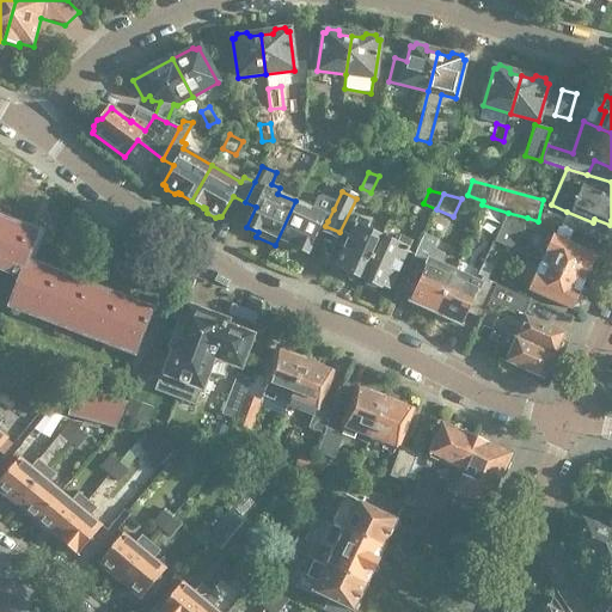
[(295,201),(275,245),(294,254),(297,250),(307,255),(324,219),(328,221),(334,209),(319,203),(317,204),(314,210),(295,201)]
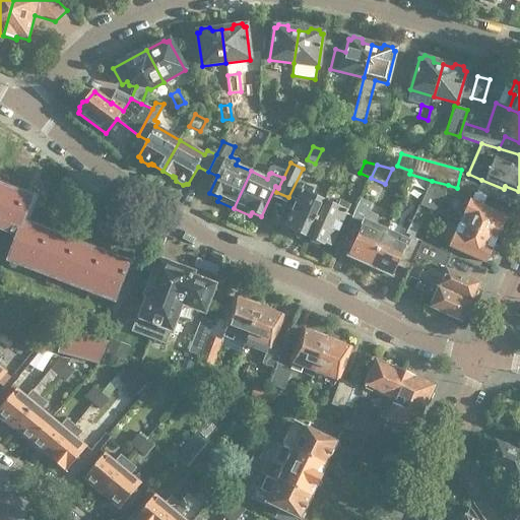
[(432,181),(409,174),(406,182),(408,183),(428,190),(432,181)]
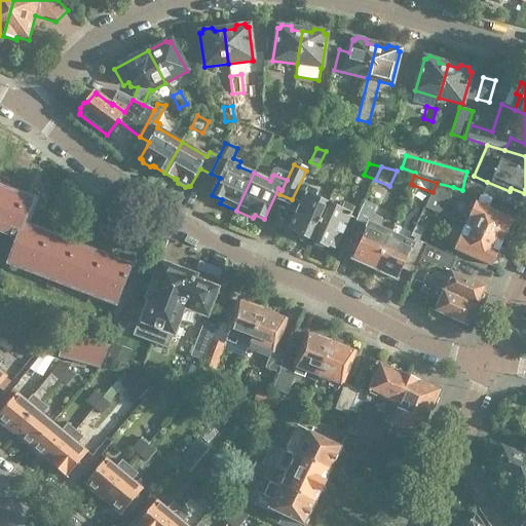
[(525,189),(524,193),(511,188),(510,191),(487,182),(481,195),(525,211),(525,189)]
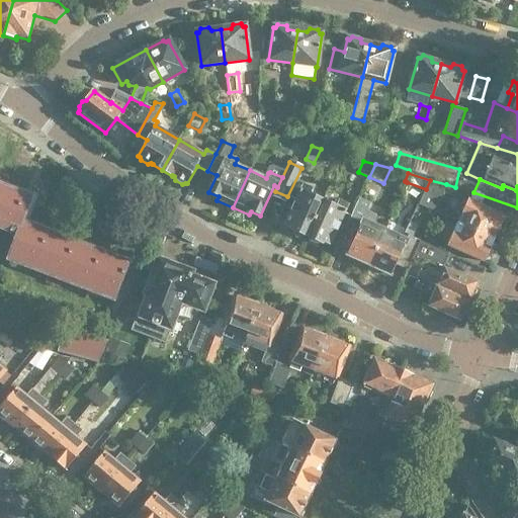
[(434,211),(446,184),(430,180),(426,189),(419,204),(434,211)]
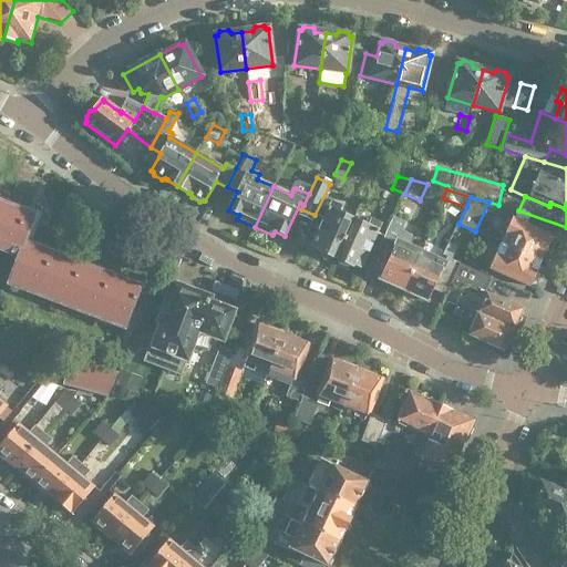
[(334,258),(336,259),(353,220),(339,215),(342,207),(331,202),(311,246),(320,249),(319,251),(320,253),(321,257),(330,261),(334,258)]
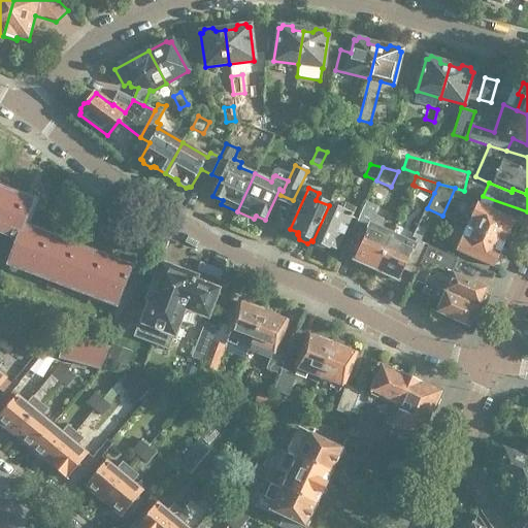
[(9,195),(0,191),(0,232),(11,236),(26,199),(10,193),(9,195)]
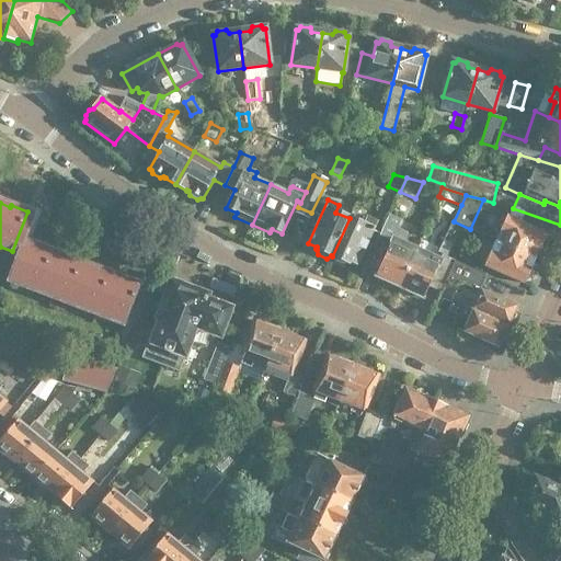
[(363,225),(350,218),(332,256),(334,258),(334,262),(343,266),(347,263),(350,264),(350,262),(358,265),(378,222),(366,217),(363,225)]
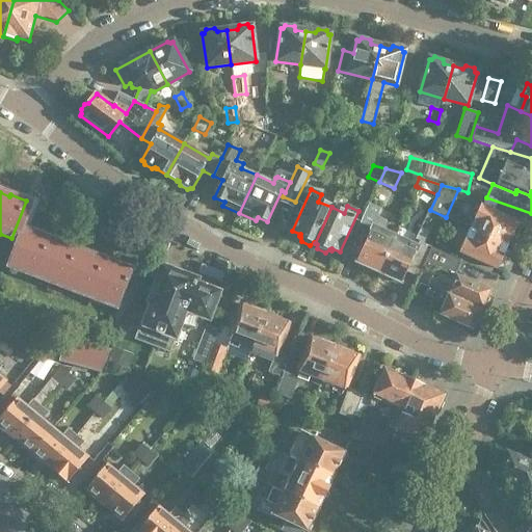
[(368,271),(377,276),(395,237),(382,231),(387,221),(377,217),(380,211),(369,206),(360,224),(371,230),(355,263),(366,267),(368,271)]
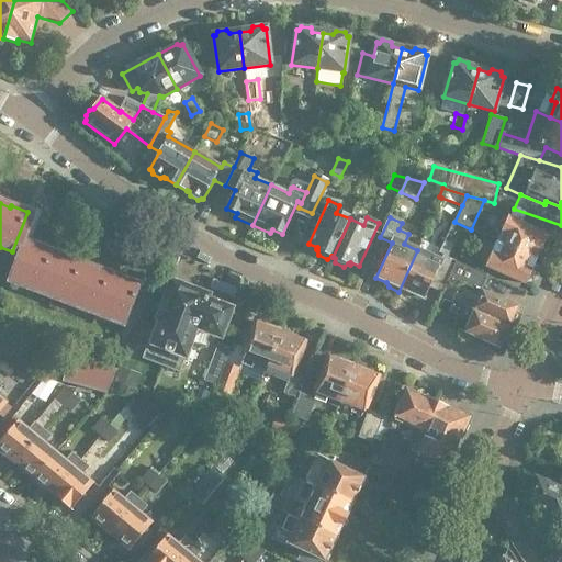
[(507,217),(496,243),(536,260),(539,261),(550,238),(547,237),(548,235),(534,229),(536,223),(524,217),(521,224),(507,217)]
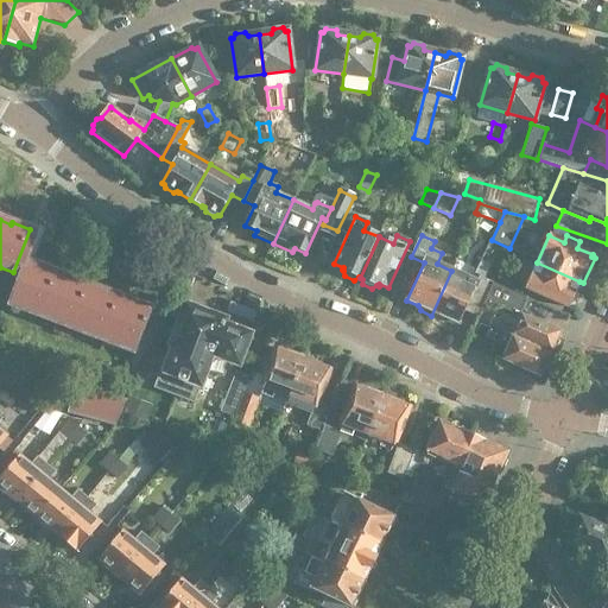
[(475,274),(483,278),(491,265),(481,261),(475,274)]
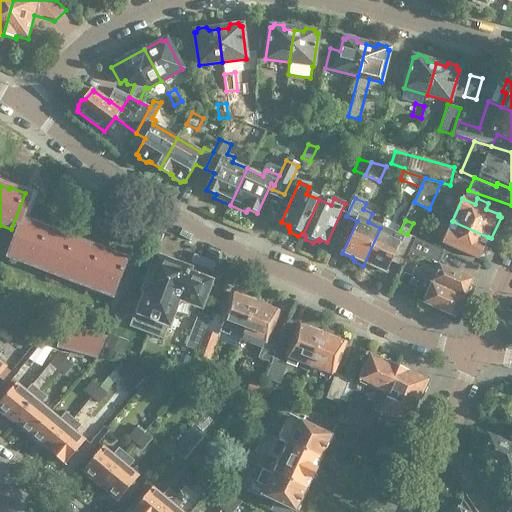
[(484,247),(488,237),(452,221),(442,243),(478,260),(479,257),(482,257),(486,249),(484,247)]
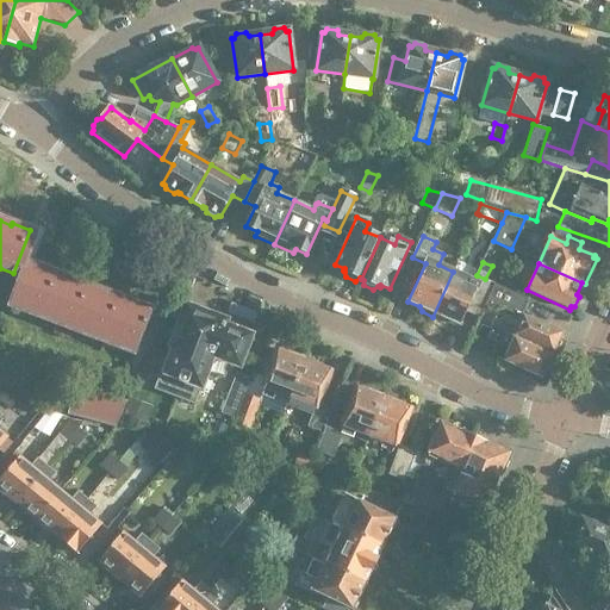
[(43,312),(57,277),(58,274),(41,267),(39,269),(25,265),(11,300),(26,306),(24,311),(41,318),(43,312)]
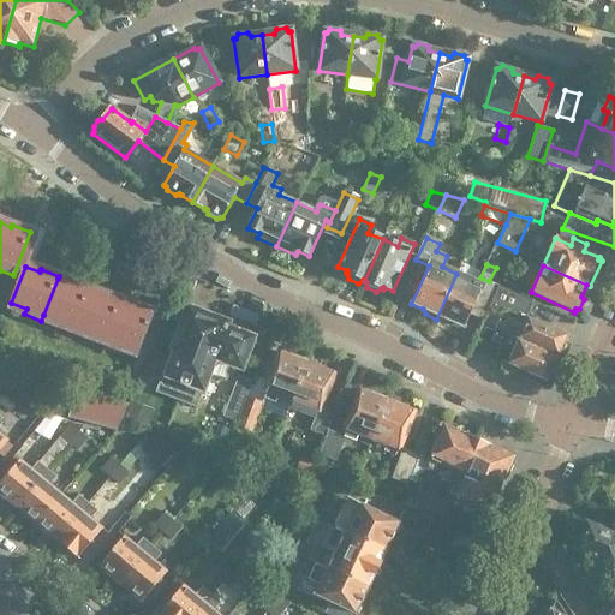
[(457,274),(436,320),(447,324),(452,322),(464,328),(470,315),(483,321),(487,314),(499,287),(484,281),(482,286),(457,274)]
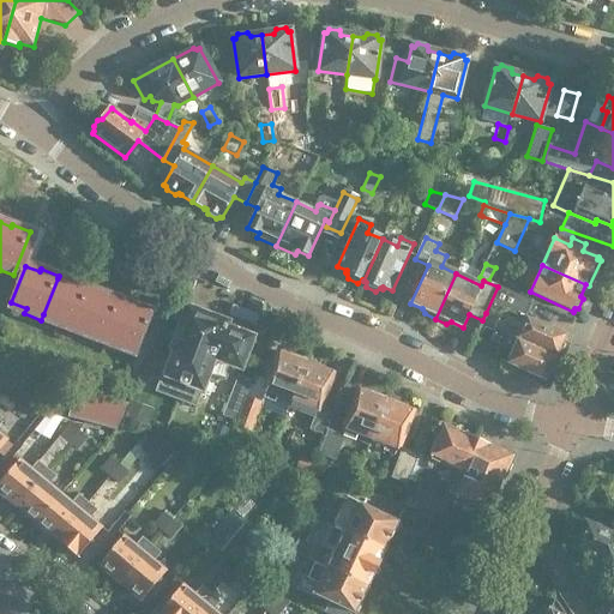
[(71,283),(58,278),(43,314),(58,320),(55,325),(72,332),(74,326),(89,290),(90,288),(72,281),(71,283)]
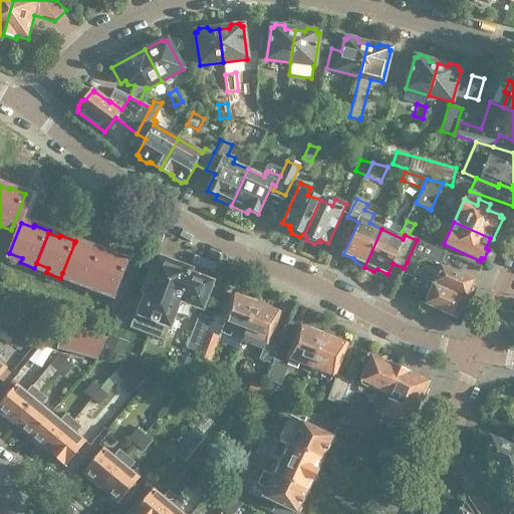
[(409,285),(418,288),(430,261),(440,266),(446,253),(417,240),(407,262),(417,266),(409,285)]
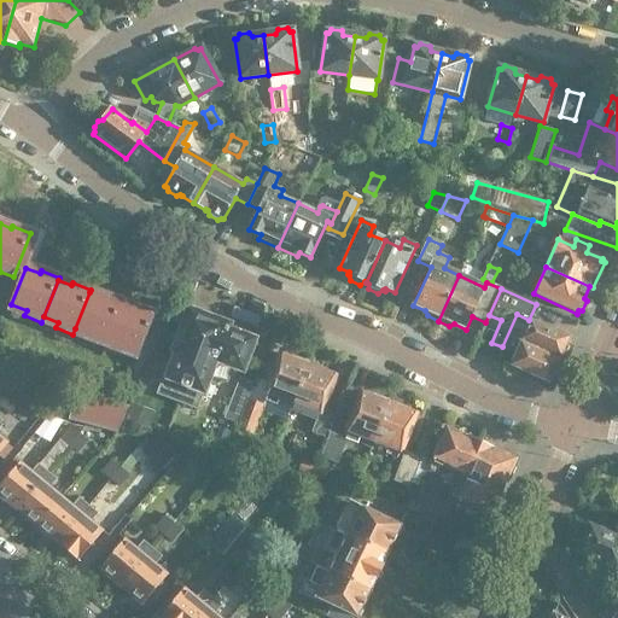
[(106,340),(121,304),(122,302),(104,295),(103,297),(89,292),(75,328),(89,334),(88,339),(105,347),(106,340)]
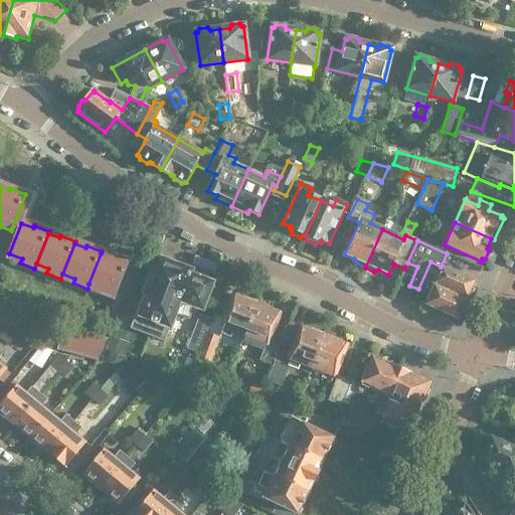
[(112,258),(101,253),(89,284),(101,289),(100,293),(114,299),(128,262),(113,255),(112,258)]
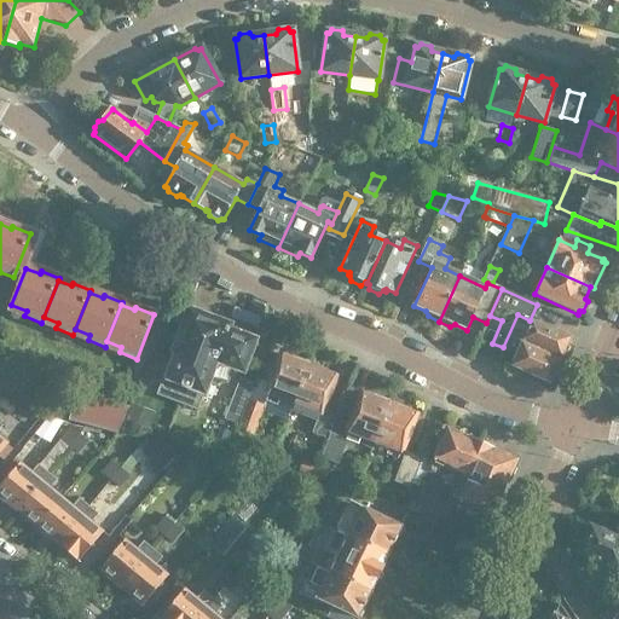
[(192,312),(189,311),(163,379),(203,393),(214,368),(221,370),(224,365),(243,372),(255,341),(227,330),(230,325),(206,317),(204,312),(197,310),(192,312)]
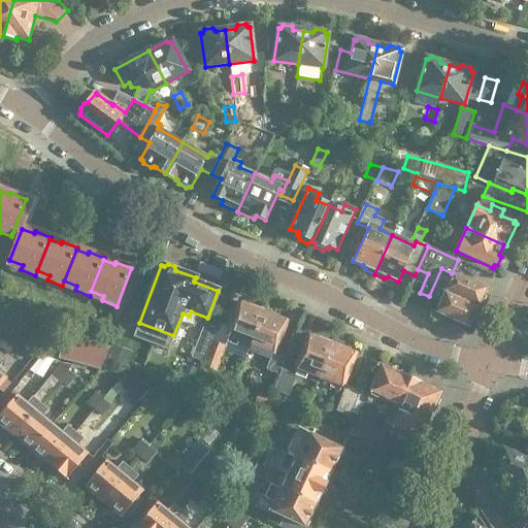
[(441,268),(429,296),(427,301),(438,306),(435,314),(469,328),(479,308),(488,289),(452,273),(441,268)]
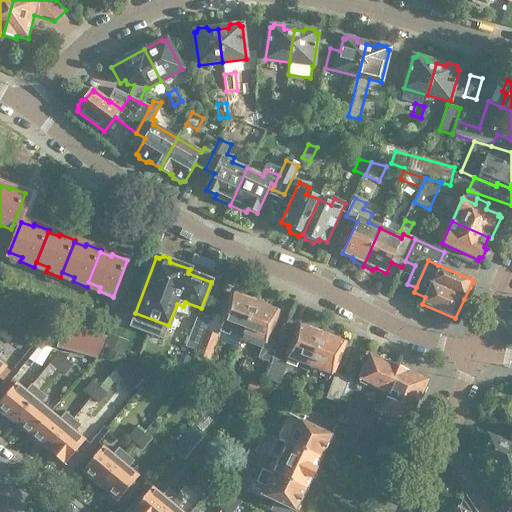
[(231,330),(243,334),(256,301),(241,295),(241,298),(233,295),(230,303),(229,302),(223,318),(224,318),(219,332),(229,336),(231,330)]
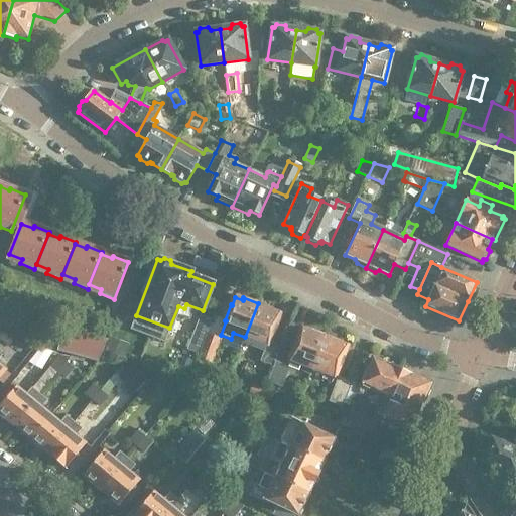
[(272,308),(258,303),(245,337),(256,342),(254,348),(263,352),(259,362),(272,366),(279,346),(268,342),(269,338),(271,338),(277,323),(275,321),(278,314),(271,311),(272,308)]
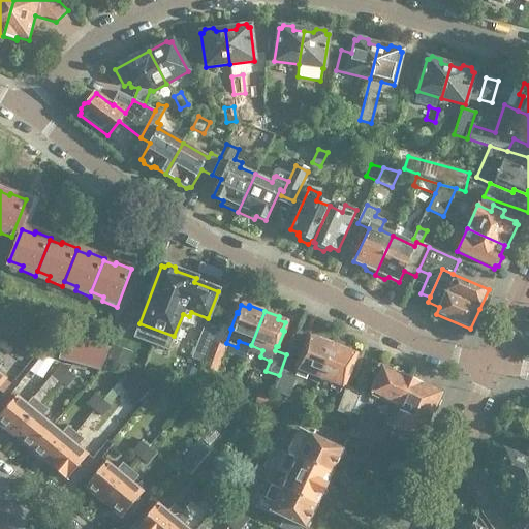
[(203,365),(211,342),(216,330),(205,325),(191,360),(203,365)]
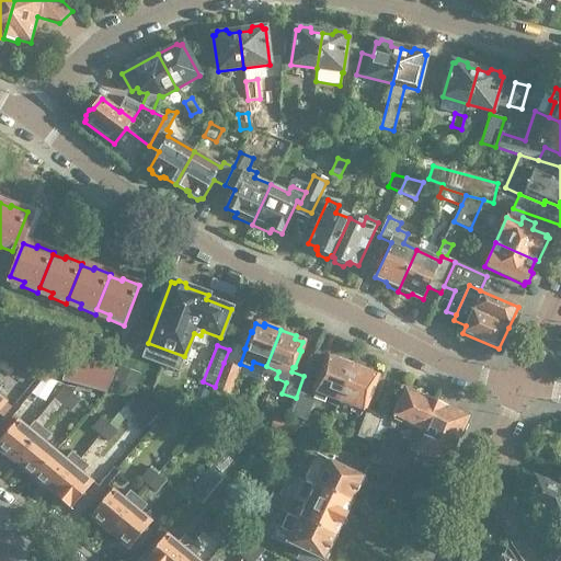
[(0,353),(0,369),(1,370),(10,359),(1,352),(0,353)]
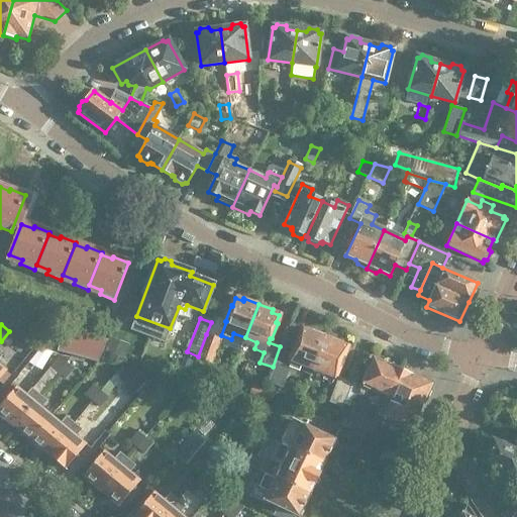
[(106,341),(64,330),(58,350),(98,360),(106,341)]
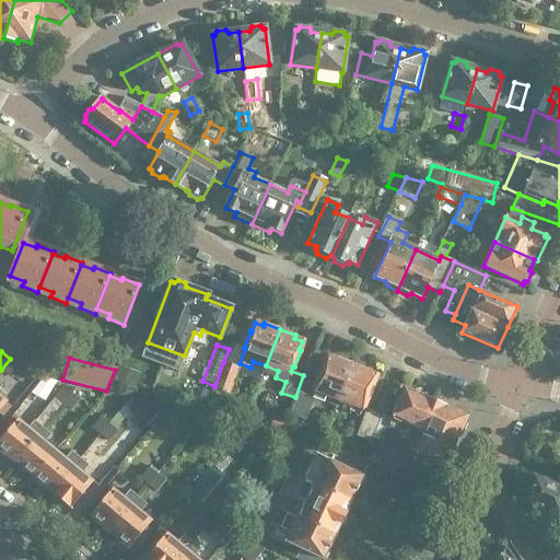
[(319,381),(303,375),(295,397),(289,415),(304,420),(312,398),(323,403),(326,396),(339,400),(352,364),(337,358),(336,361),(328,358),(325,366),(323,365),(319,373),(322,374),(319,381)]
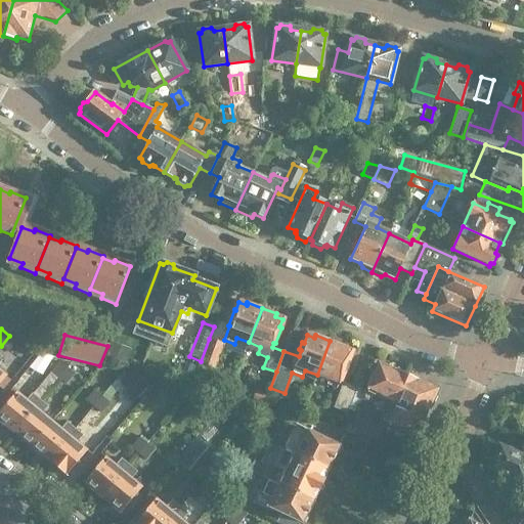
[(9,336),(1,346),(8,353),(16,342),(9,336)]
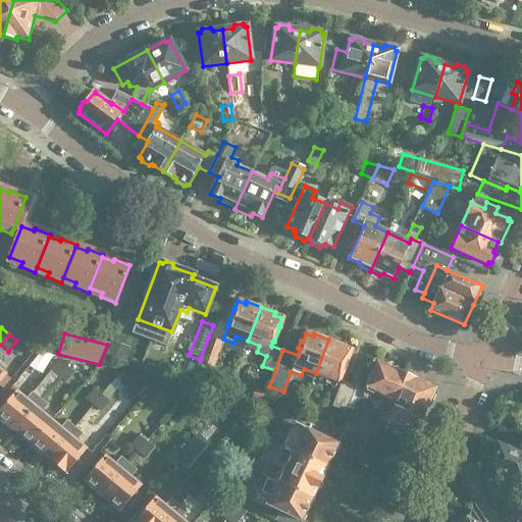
[(222,343),(208,337),(200,360),(198,367),(207,370),(208,366),(213,368),(222,343)]
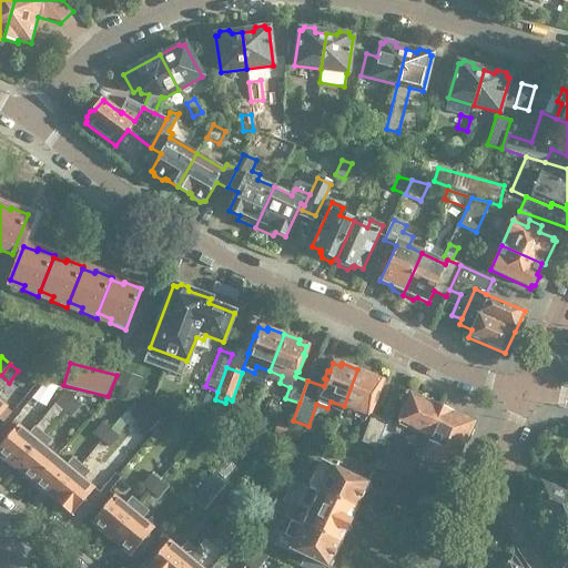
[(142,377),(121,369),(115,386),(137,394),(142,377)]
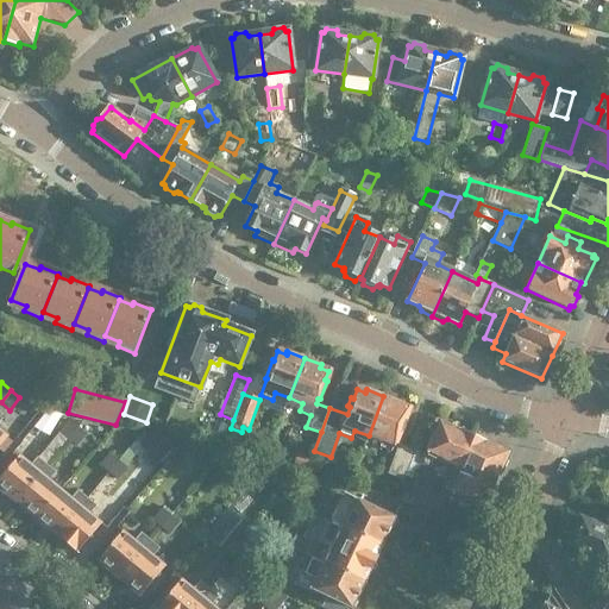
[(400,402),(383,396),(369,435),(382,441),(380,449),(391,452),(397,435),(400,437),(407,419),(405,418),(408,408),(400,405),(400,402)]
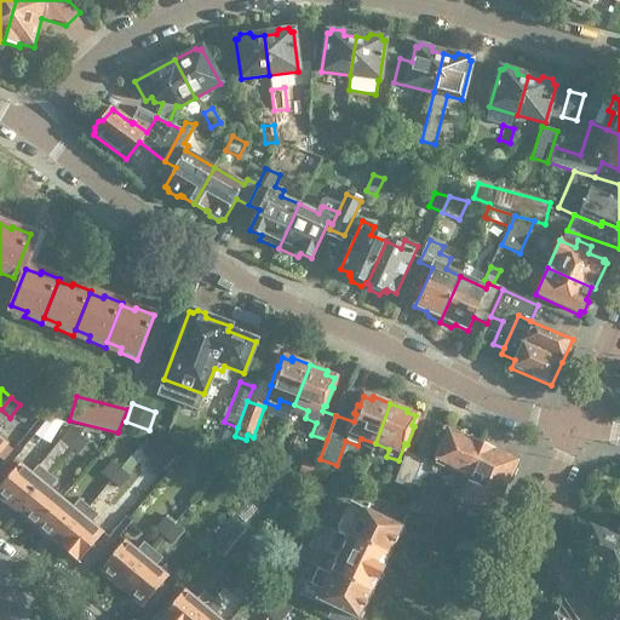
[(79,435),(70,428),(59,441),(69,448),(79,435)]
